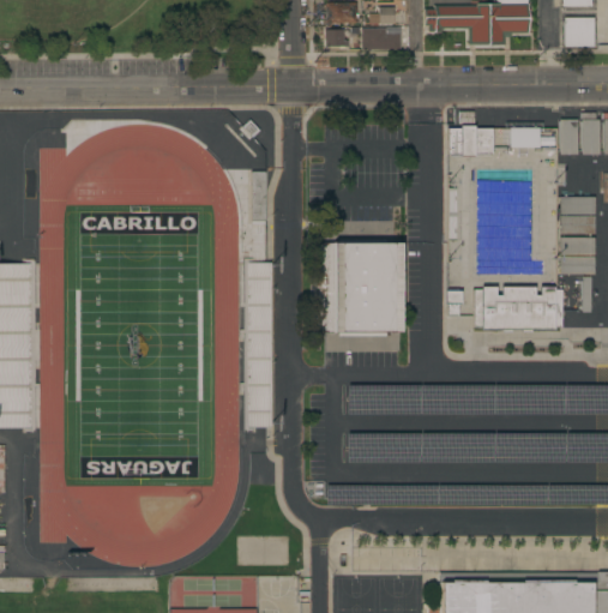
[(437,7),(437,5),(479,4),(479,2),(499,1),(499,0),(531,0),(531,32),(513,32),(513,35),(509,36),(509,43),(473,44),(471,28),(443,28),(443,30),(432,30),(432,24),(427,24),(427,7),(437,7)]
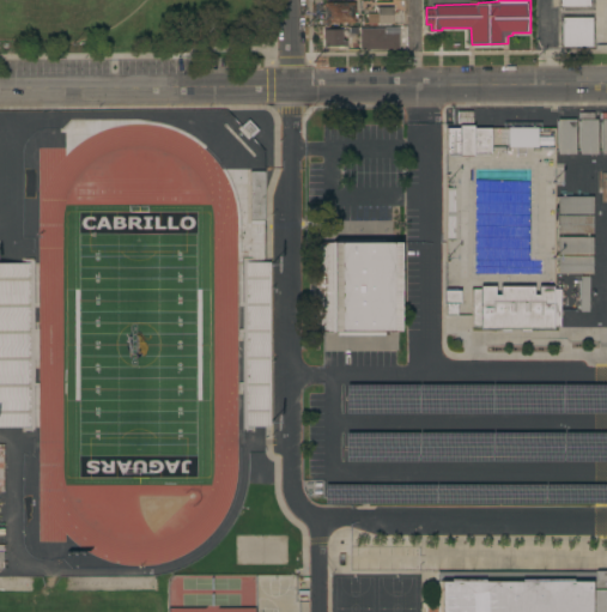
[(359,2),(359,18),(365,18),(365,23),(329,23),(329,2),(359,2)]
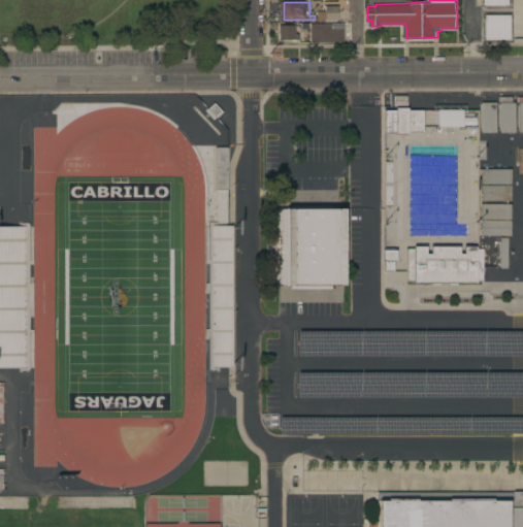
[(342,6),(341,20),(329,20),(329,6),(342,6)]
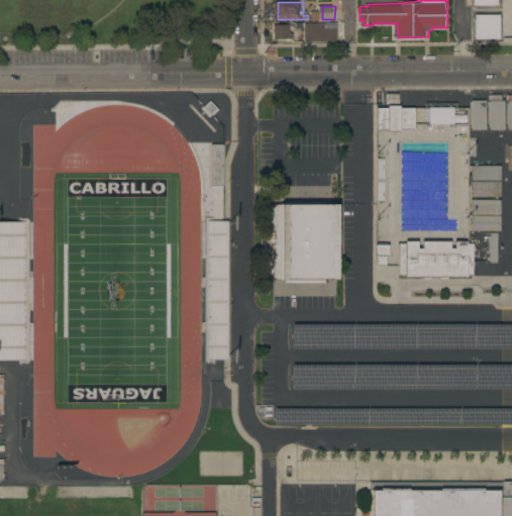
[(501,13),(501,37),(477,38),(477,13),(501,13)]
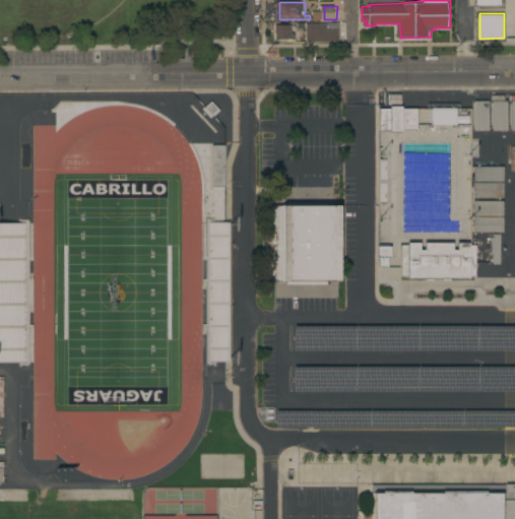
[(323,23),(323,22),(340,22),(340,28),(342,28),(342,42),(310,42),(310,23),(323,23)]
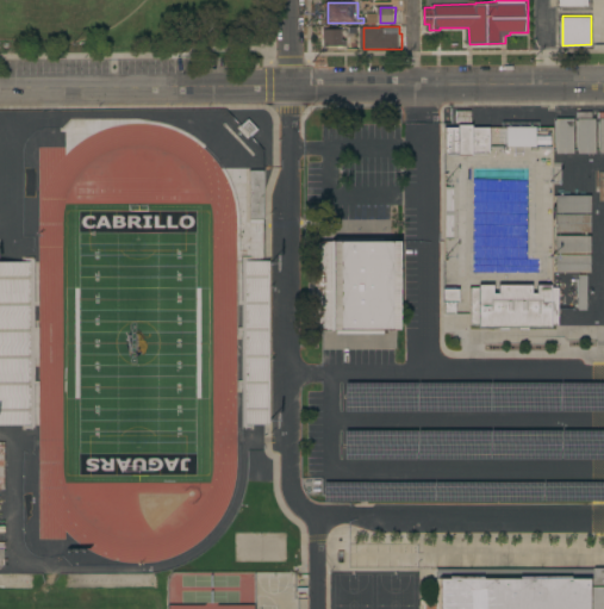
[(346,30),(346,42),(349,42),(349,47),(327,47),(327,39),(327,30),(346,30)]
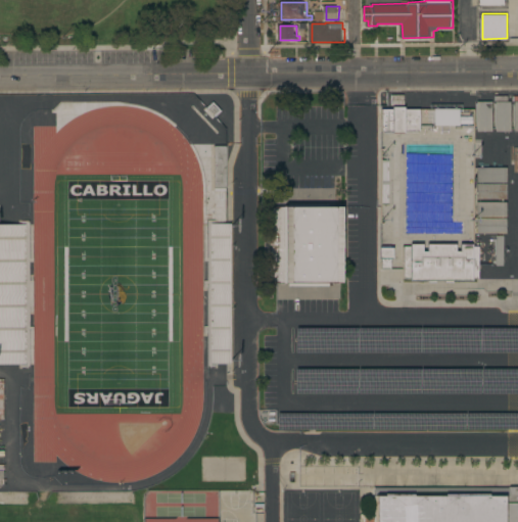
[(478,129),(478,100),(492,100),(492,129),(478,129)]
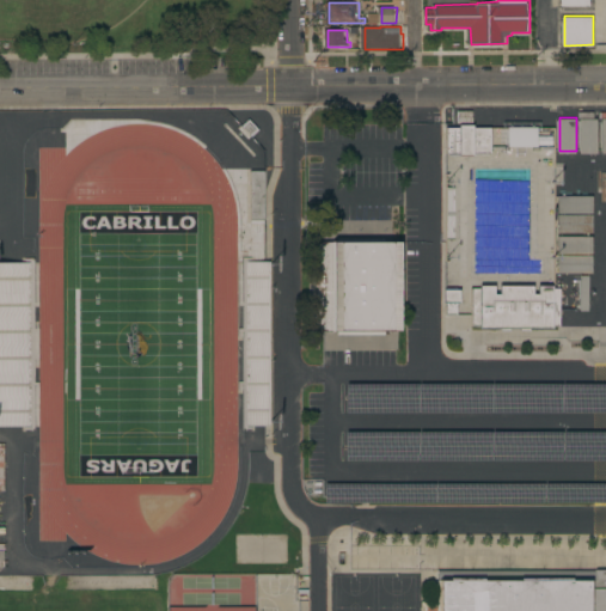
[(581,152),(581,118),(598,118),(598,152),(581,152)]
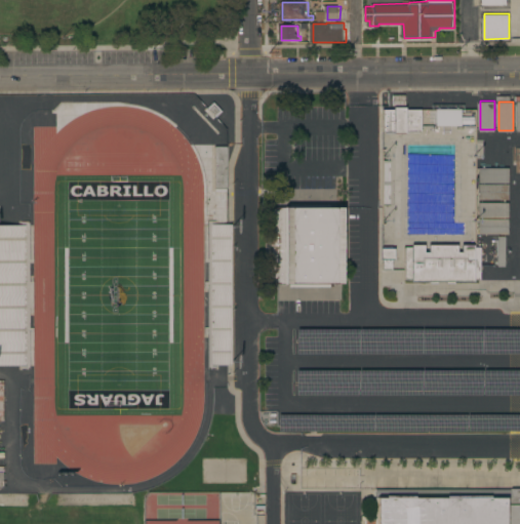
[(423,130),(423,107),(386,109),(386,131),(423,130)]
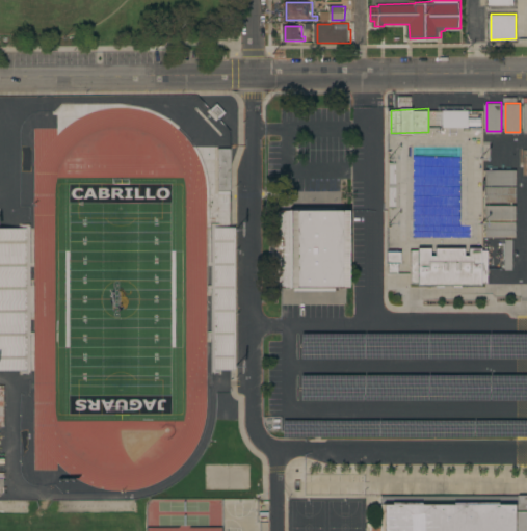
[(482,126),(482,116),(481,109),(428,110),(429,127),(482,126)]
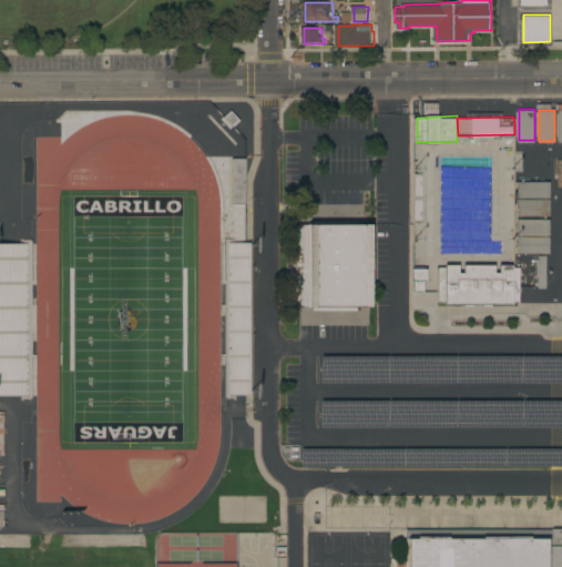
[(248,203),(248,205),(236,205),(236,203),(235,203),(235,158),(248,158),(248,203)]
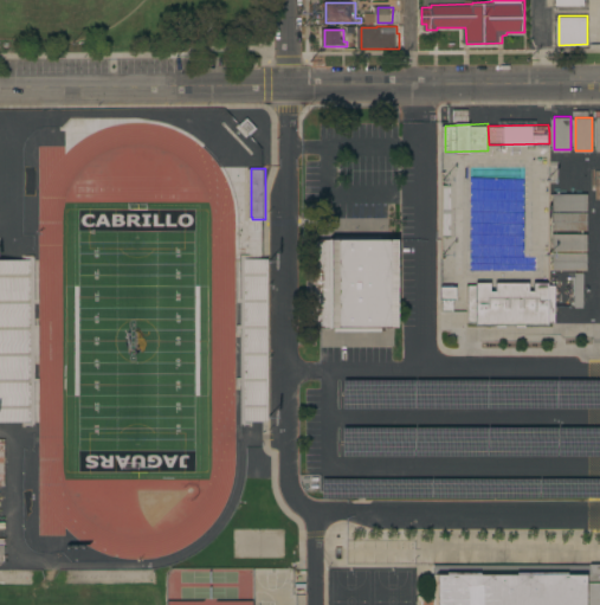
[(553,210),(554,193),(588,193),(588,210),(553,210)]
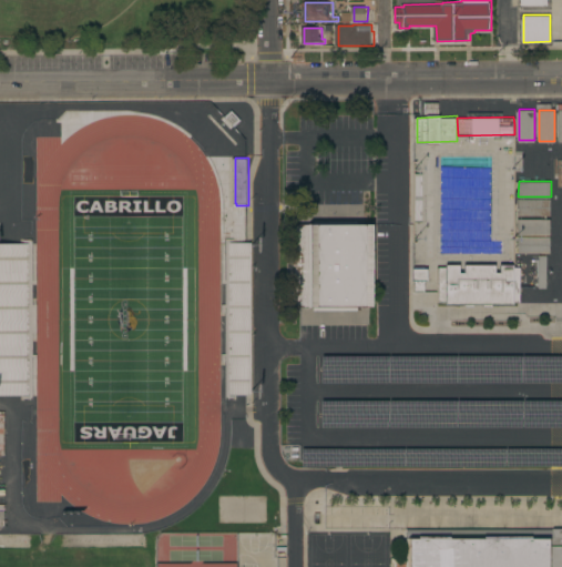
[(550,214),(519,214),(519,198),(550,199),(550,214)]
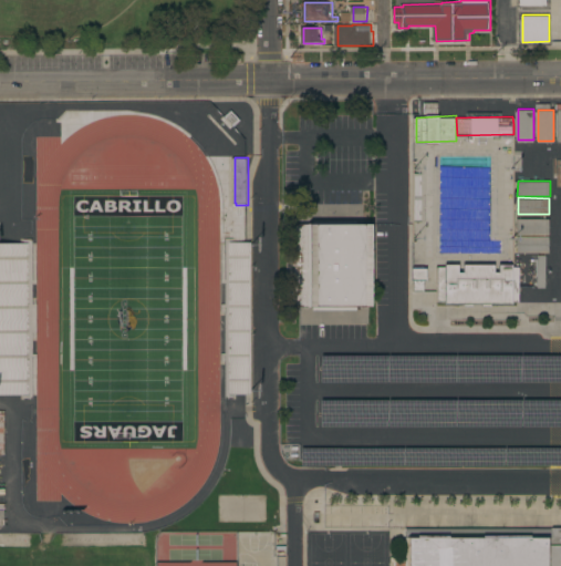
[(518,235),(518,218),(550,218),(550,235),(518,235)]
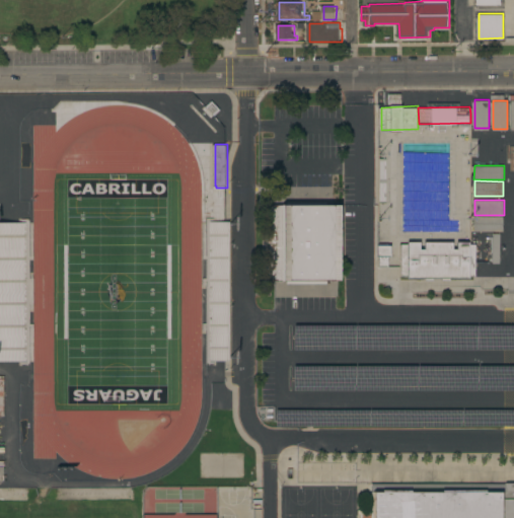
[(269,204),(342,204),(342,280),(328,280),(328,283),(289,283),(289,280),(270,280),(269,204)]
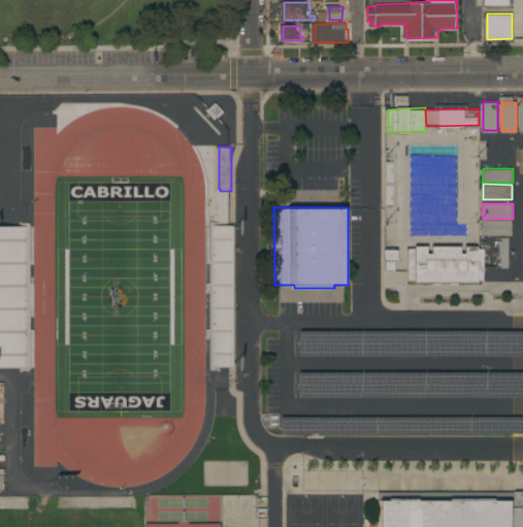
[(483,234),(483,220),(513,219),(513,234),(483,234)]
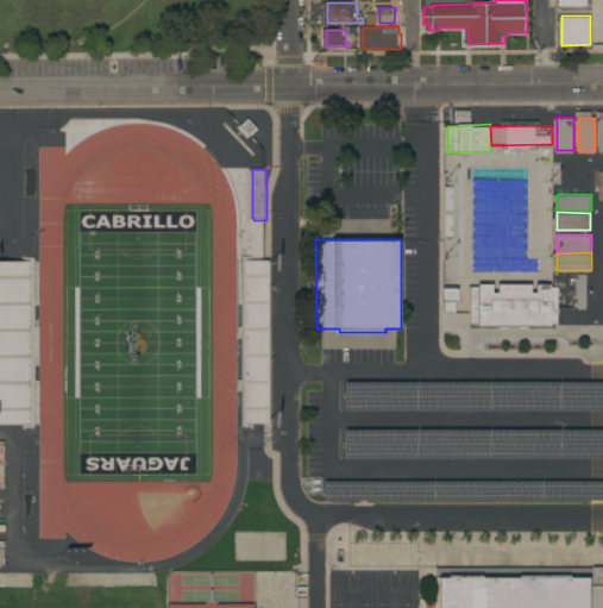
[(38,424),(0,424),(0,261),(35,261),(38,424)]
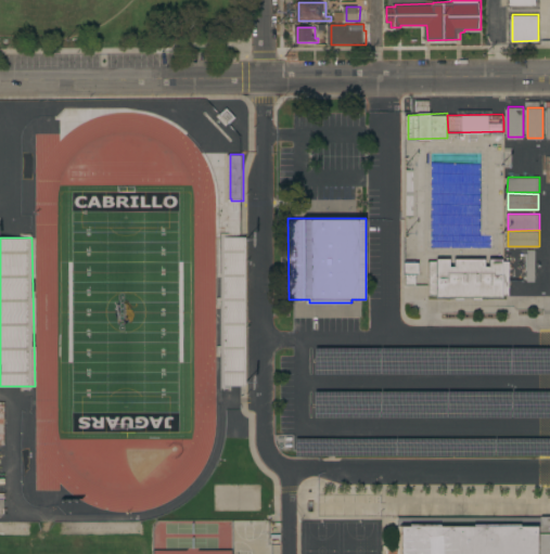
[(526,281),(527,249),(535,249),(535,281),(526,281)]
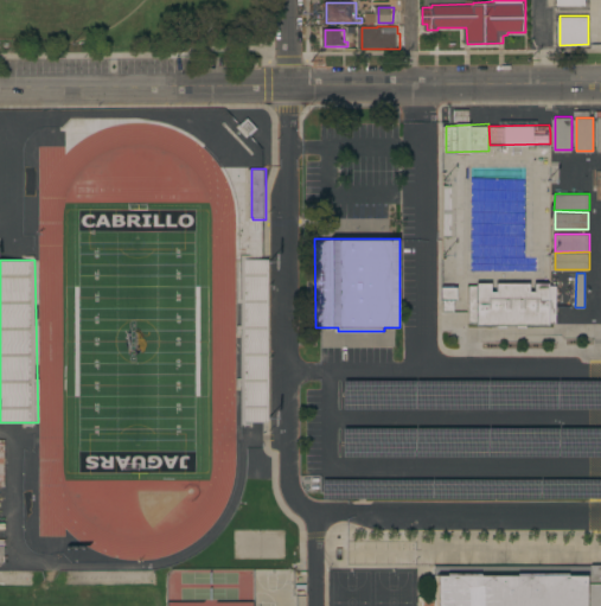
[(468,324),(556,324),(555,286),(551,286),(535,286),(535,292),(530,292),(529,286),(496,286),(496,292),(491,292),(491,286),(468,286),(468,324)]
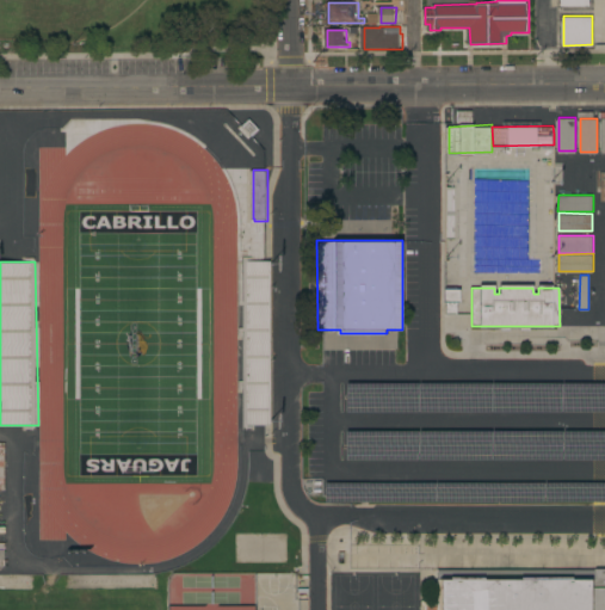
[(604,411),(350,412),(350,383),(604,383),(604,411)]
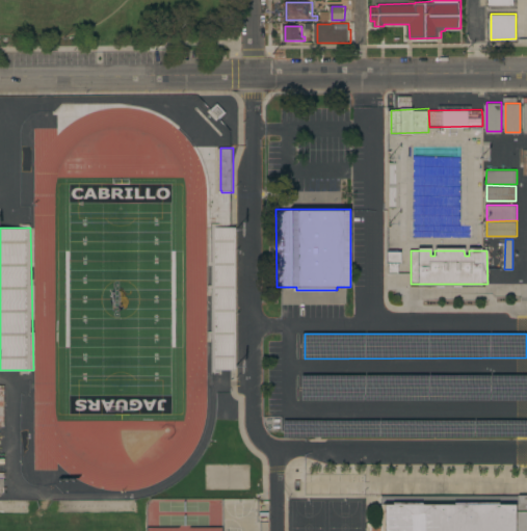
[(368,399),(369,374),(430,375),(430,400),(368,399)]
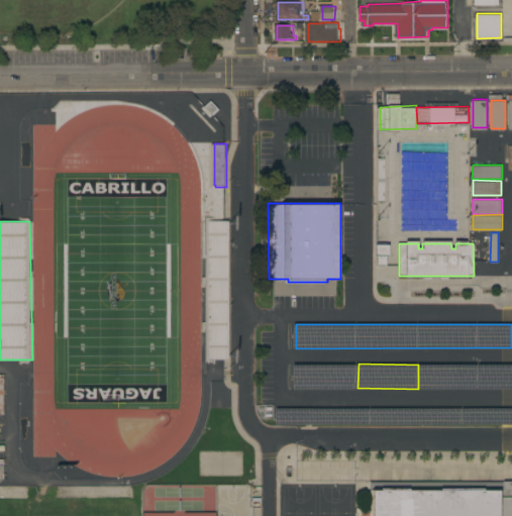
[(511,389),(480,389),(481,364),(511,364),(511,389)]
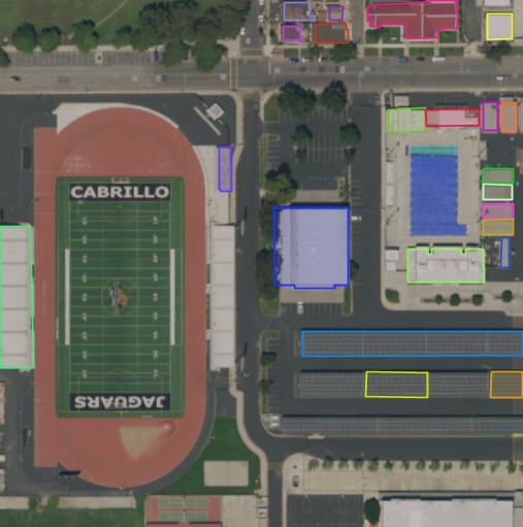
[(302,397),(302,372),(363,372),(363,396),(302,397)]
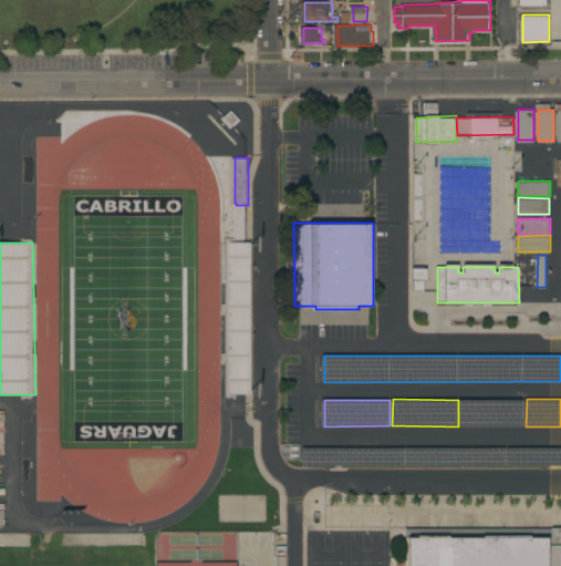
[(460,426),(460,400),(523,400),(523,426),(460,426)]
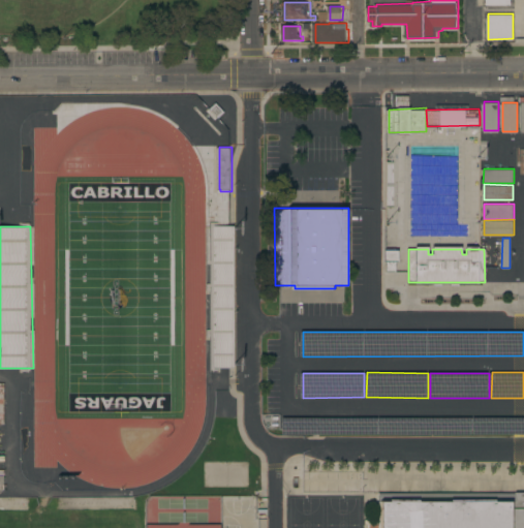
[(284,434),(284,417),(474,417),(474,434),(284,434)]
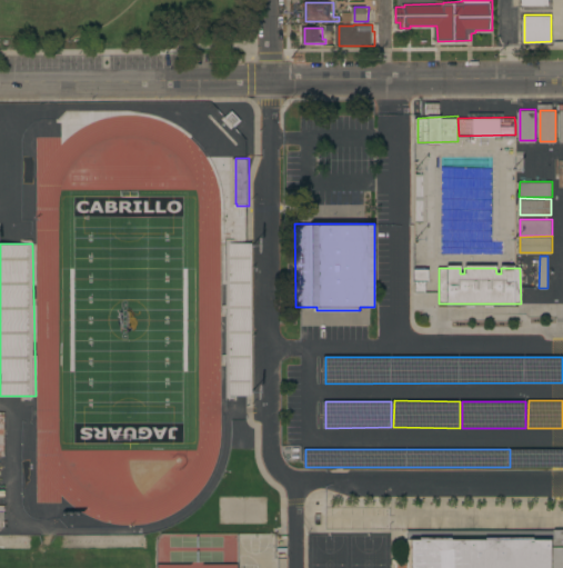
[(511,449),(562,449),(562,467),(511,468),(511,449)]
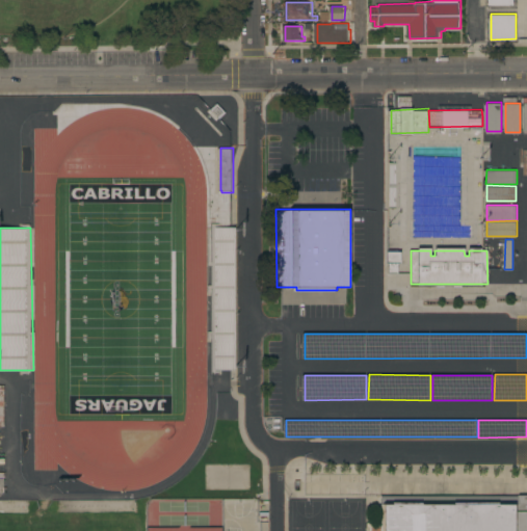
[(385,530),(385,504),(521,504),(521,495),(526,495),(526,530),(385,530)]
